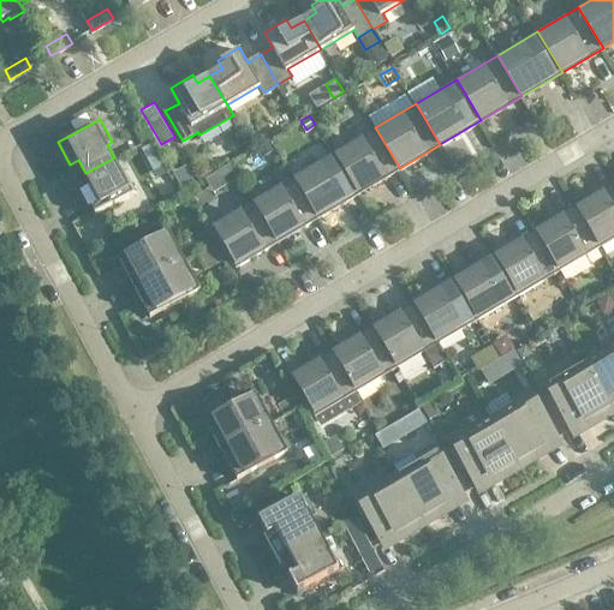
[(145,123),(135,129),(142,142),(154,136),(145,123)]
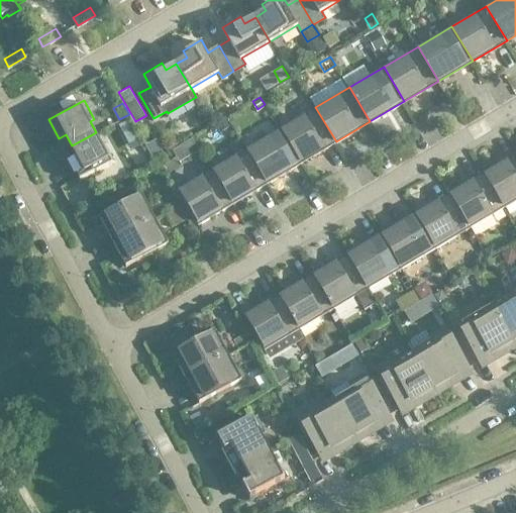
[(336,141),(315,107),(281,127),(302,162),(336,141)]
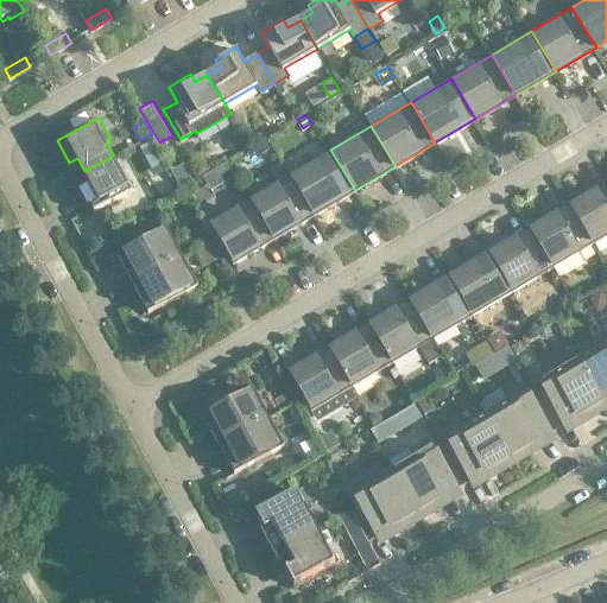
[(157,148),(151,138),(139,145),(145,156),(157,148)]
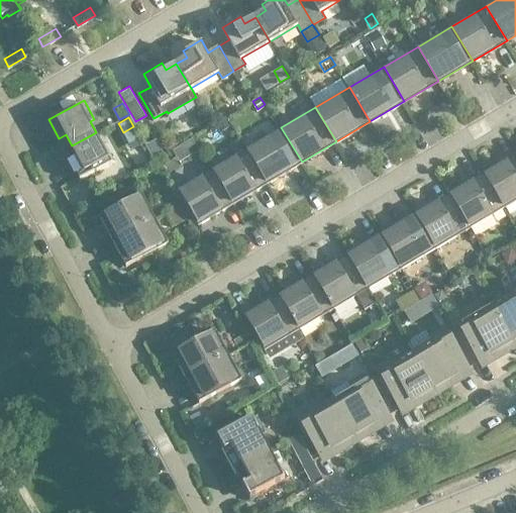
[(218,122),(223,129),(229,125),(225,118),(218,122)]
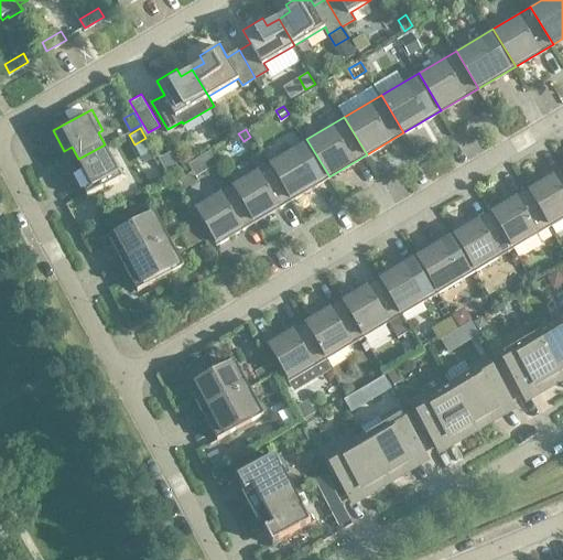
[(329,176),(306,139),(270,161),(292,198),(329,176)]
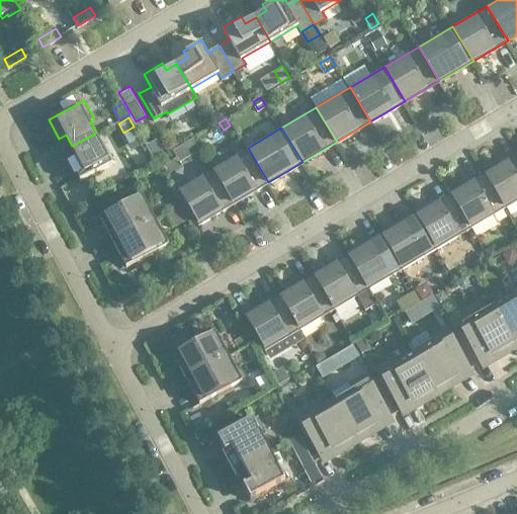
[(101,144),(96,133),(72,146),(78,156),(71,160),(81,179),(116,160),(106,141),(101,144)]
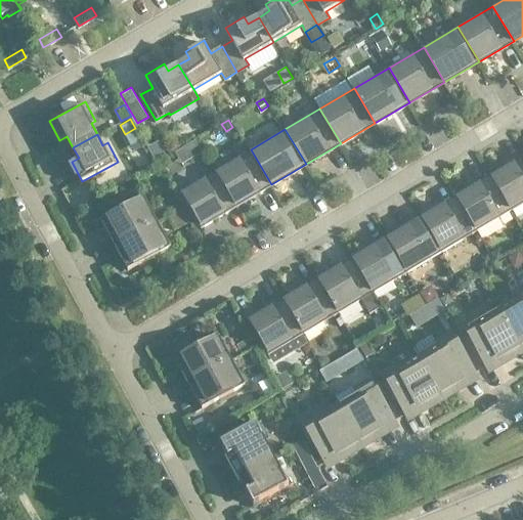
[(194,155),(202,149),(194,138),(187,142),(194,155)]
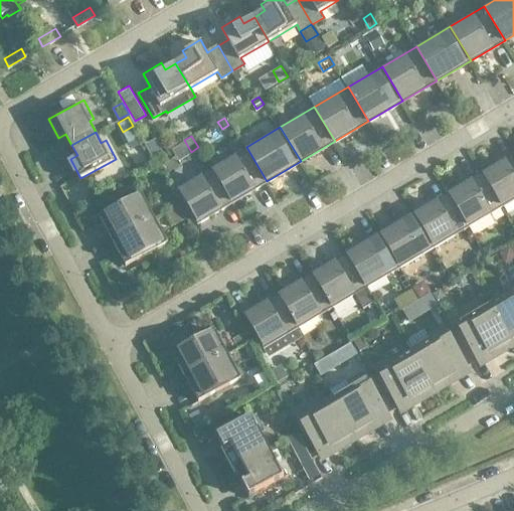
[(267,181),(246,147),(212,167),(232,201),(267,181)]
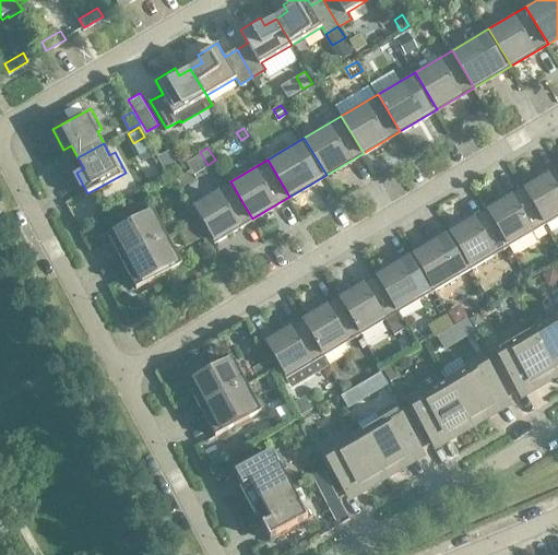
[(557,165),(523,186),(546,223),(557,215),(557,165)]
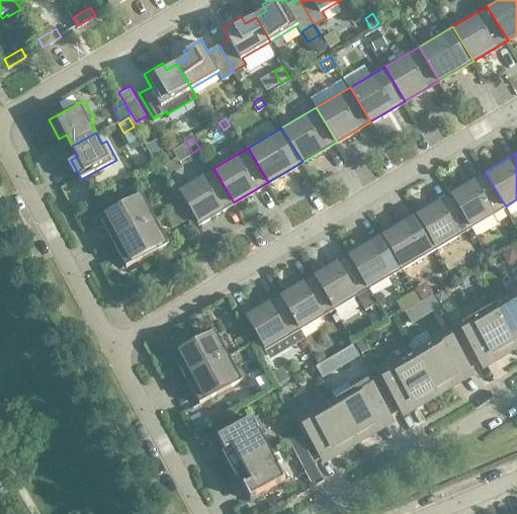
[(234,202),(213,168),(178,189),(199,224),(234,202)]
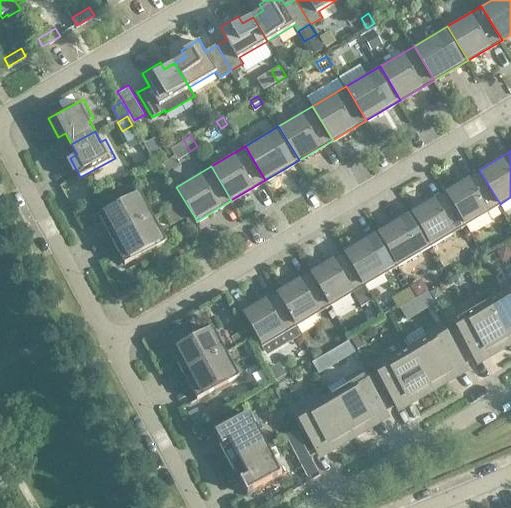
[(500,204),(479,170),(445,190),(466,224),(500,204)]
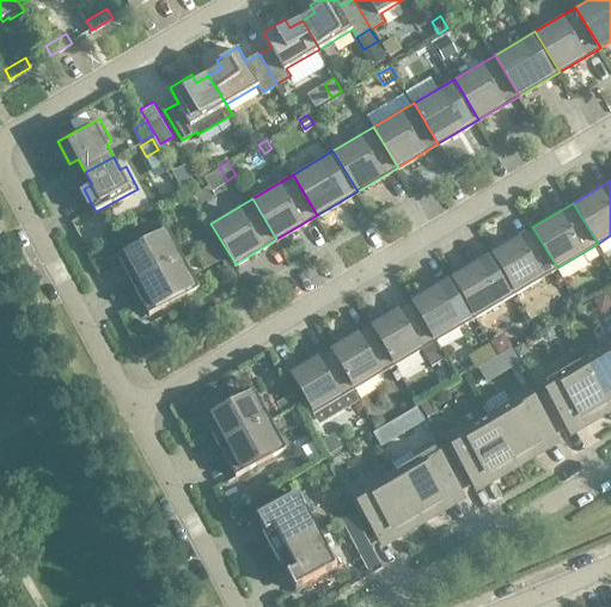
[(118,255),(134,283),(184,256),(169,227),(118,255)]
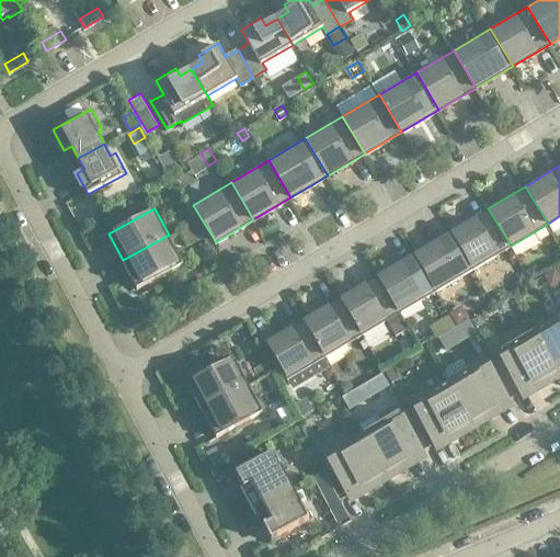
[(511,246),(488,208),(450,230),(473,268),(511,246)]
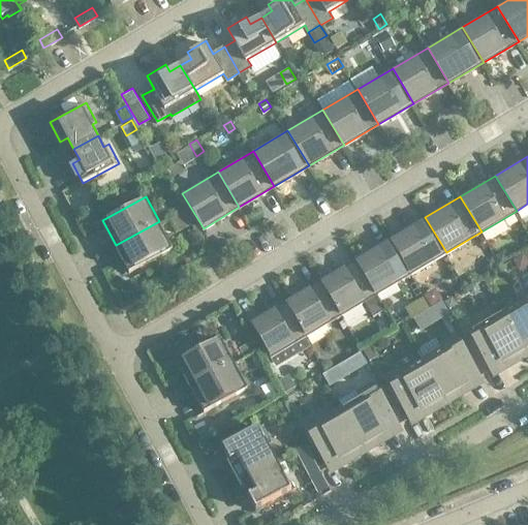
[(179,199),(168,205),(174,213),(183,208),(179,199)]
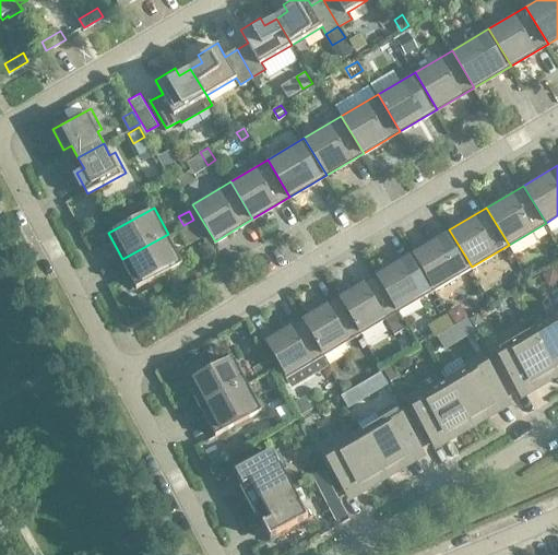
[(203,235),(196,221),(180,229),(188,244),(203,235)]
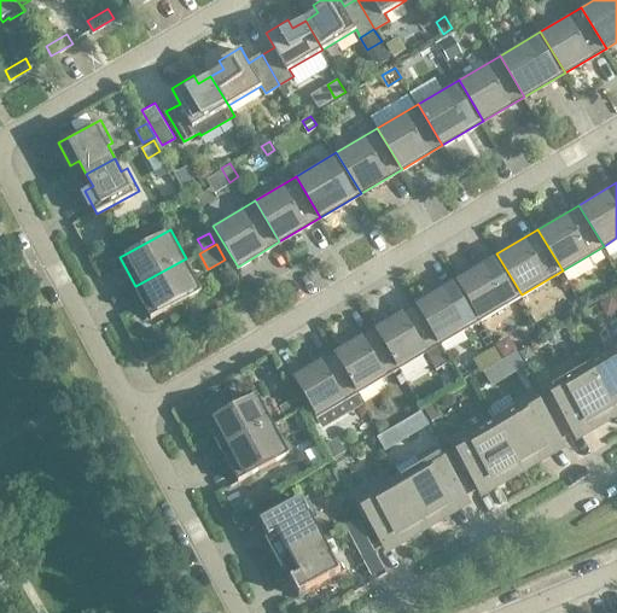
[(522,295),(496,254),(457,278),(481,319),(522,295)]
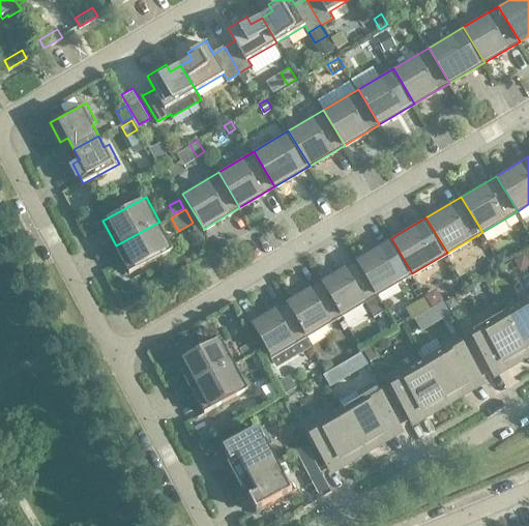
[(173,247),(159,222),(116,245),(129,271),(173,247)]
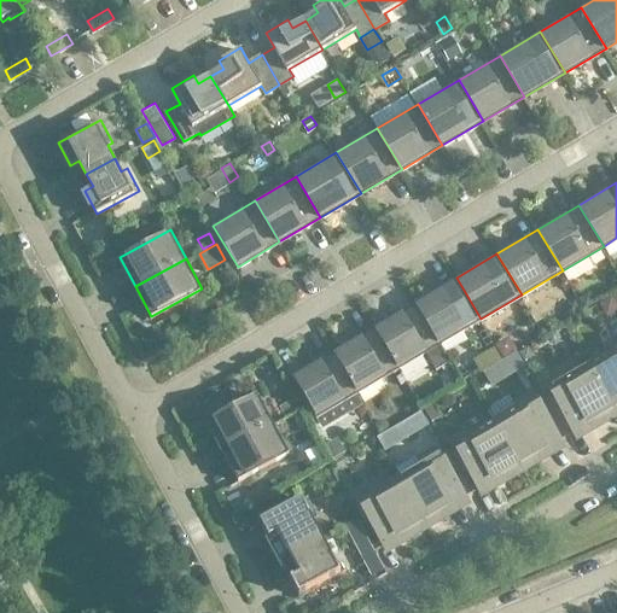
[(481,319),(457,278),(415,302),(440,343),(481,319)]
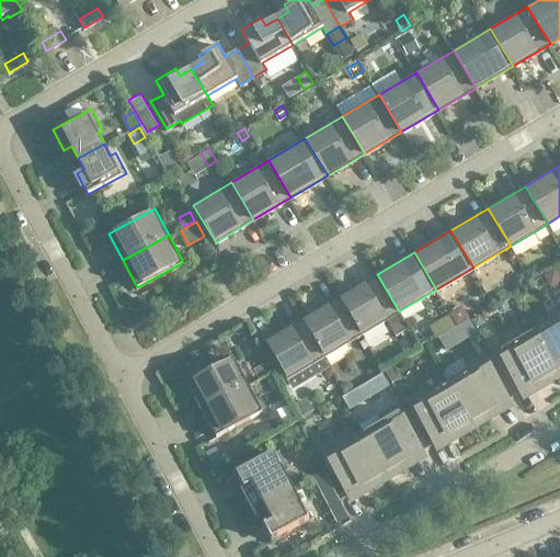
[(538,268),(532,266),(526,270),(532,279),(541,273),(538,268)]
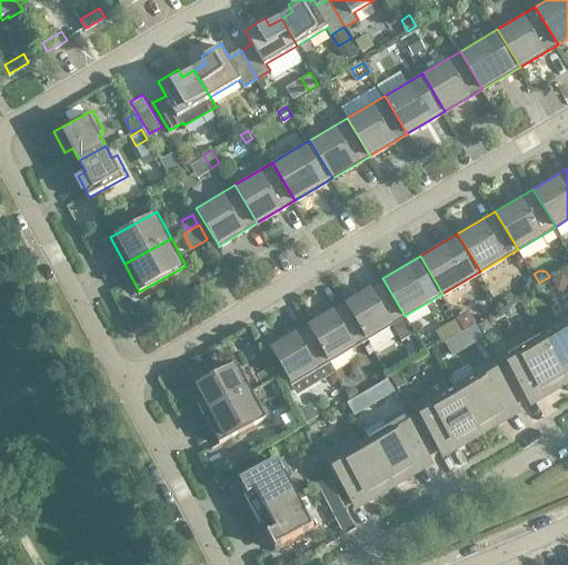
[(567,277),(565,271),(554,278),(560,289),(567,285),(567,277)]
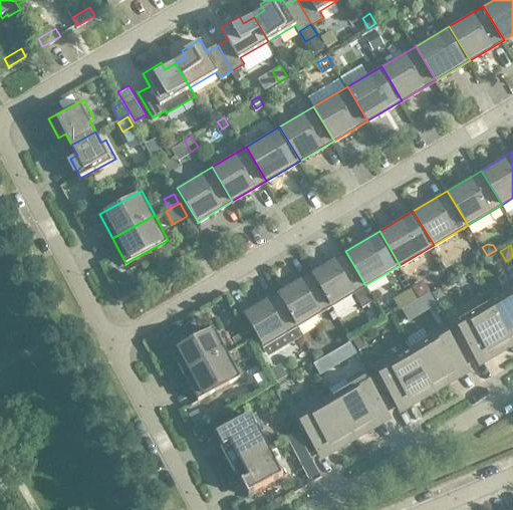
[(479,248),(474,251),(472,257),(475,262),(484,257),(479,248)]
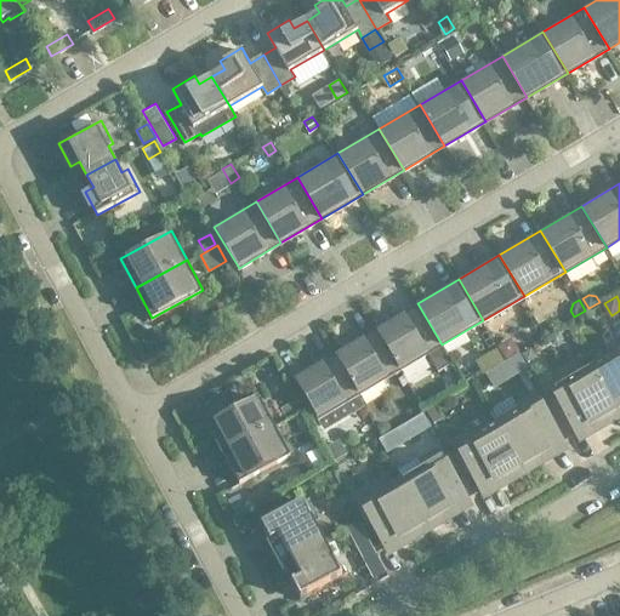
[(453,361),(442,344),(417,303),(376,328),(402,369),(430,352),(439,369),(453,361)]
